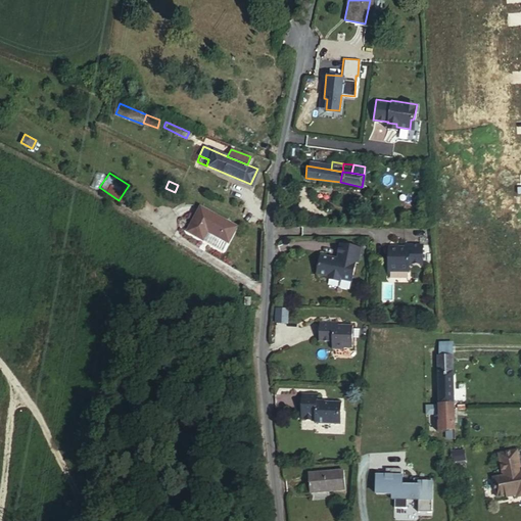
[(206,229),(210,232),(219,215),(201,206),(188,231),(201,238),(206,229)]
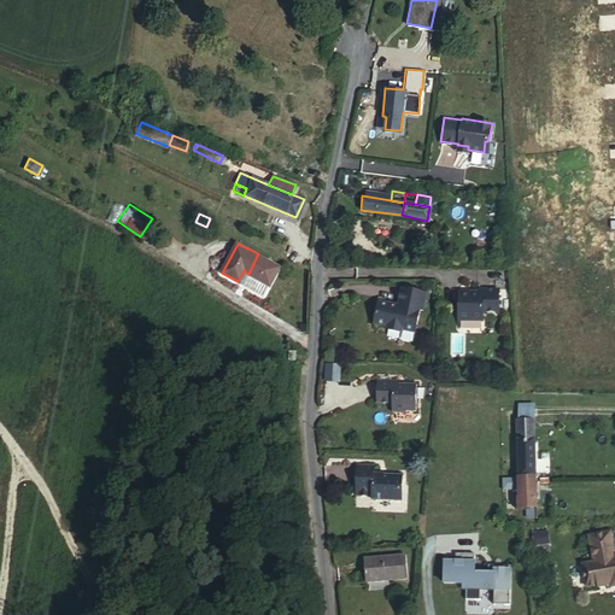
[(258,253),(249,274),(270,283),(280,264),(258,253)]
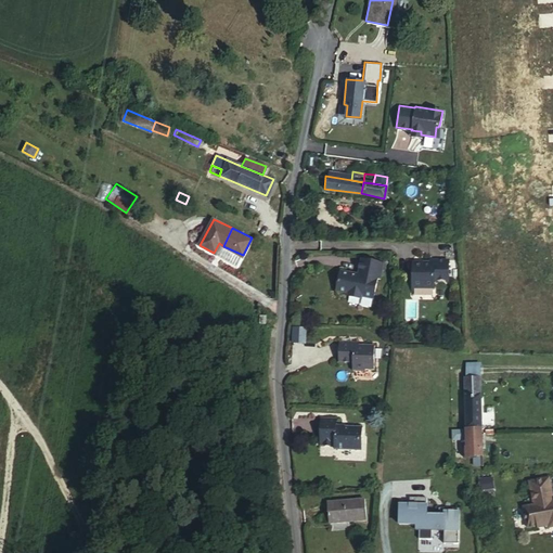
[(339,267),(335,288),(346,290),(347,293),(358,295),(360,293),(372,295),(375,274),(378,274),(382,259),(359,255),(356,270),(352,272),(348,271),(349,269),(339,267)]
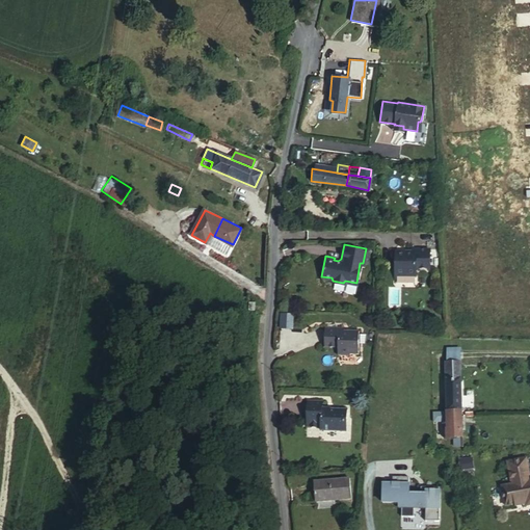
[(393,247),(393,273),(414,273),(414,267),(427,267),(427,246),(409,246),(409,250),(403,250),(403,247),(393,247)]
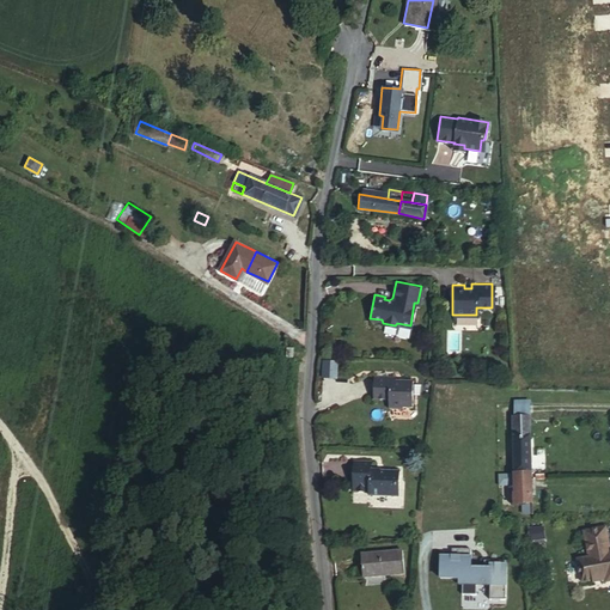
[(345,379),(343,357),(325,357),(325,379),(345,379)]
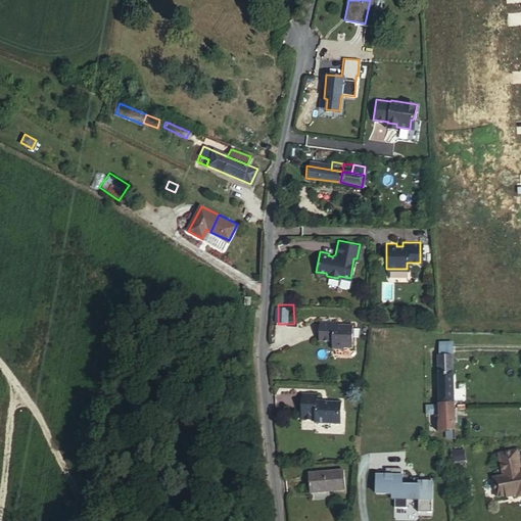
[(319,319),(318,338),(331,339),(331,346),(343,347),(344,345),(351,346),(351,323),(340,322),(341,324),(335,324),(335,320),(319,319)]
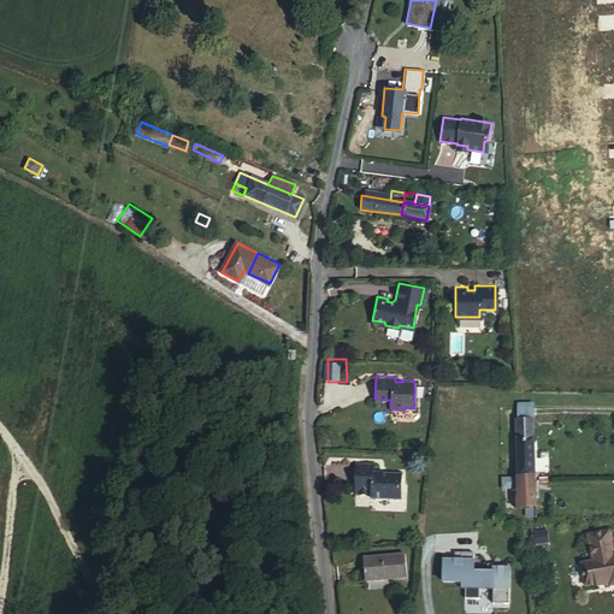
[(532,417),(532,403),(517,403),(518,417),(532,417)]
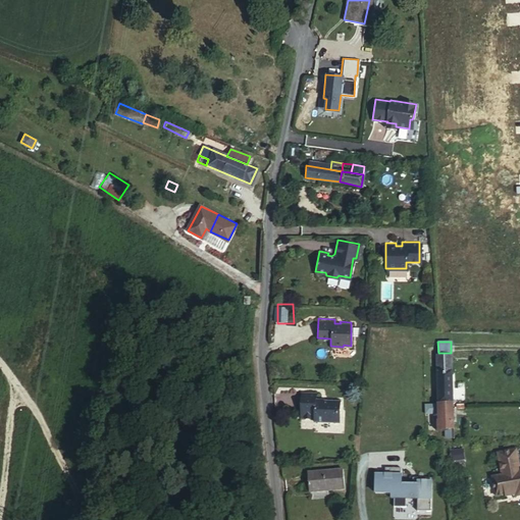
[(436,370),(452,370),(451,353),(438,353),(436,353),(436,370)]
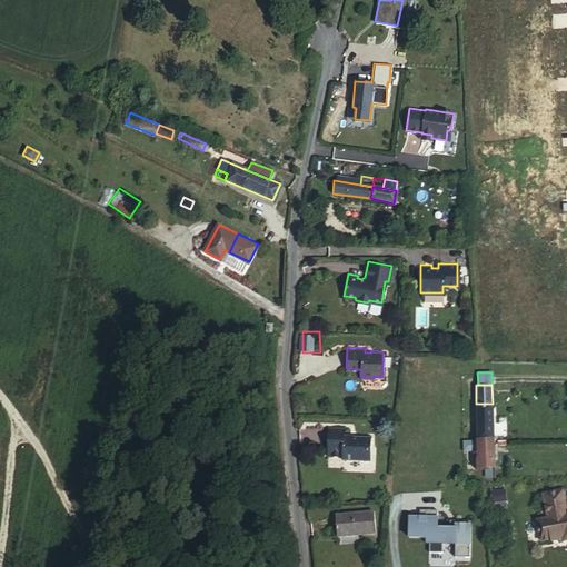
[(494,438),(493,423),(493,404),(476,404),(477,438),(494,438)]
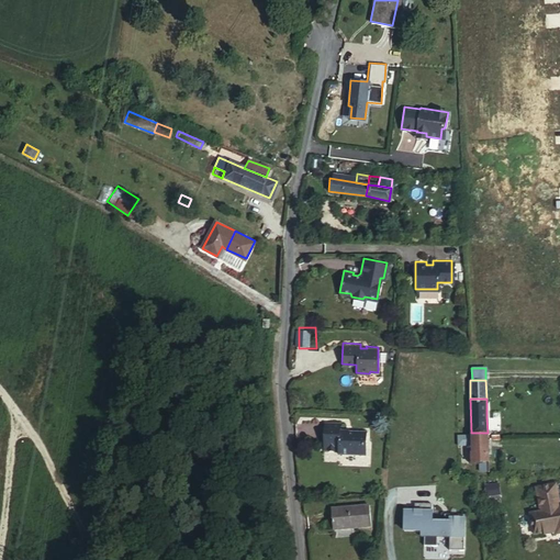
[(323,421),(322,438),(324,438),(324,449),(336,449),(336,452),(360,455),(360,444),(365,440),(365,432),(344,430),(344,428),(338,428),(338,422),(323,421)]
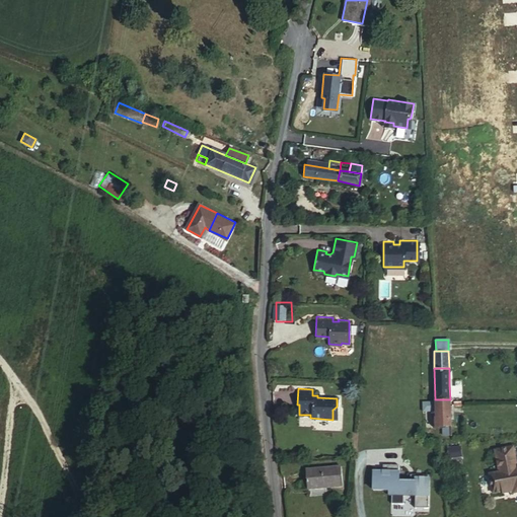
[(450,424),(450,399),(435,399),(435,417),(438,418),(439,425),(450,424)]
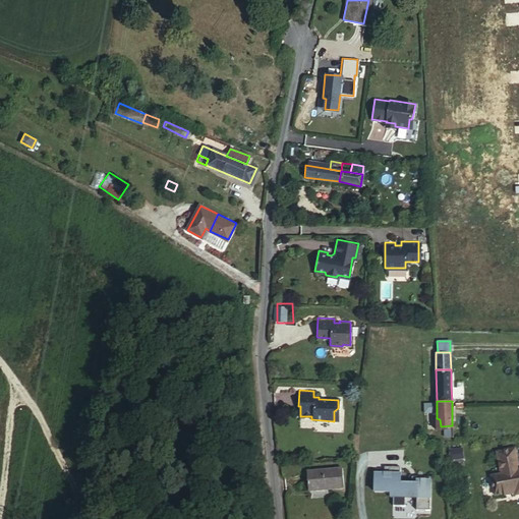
[(435,402),(422,402),(423,412),(435,412),(435,402)]
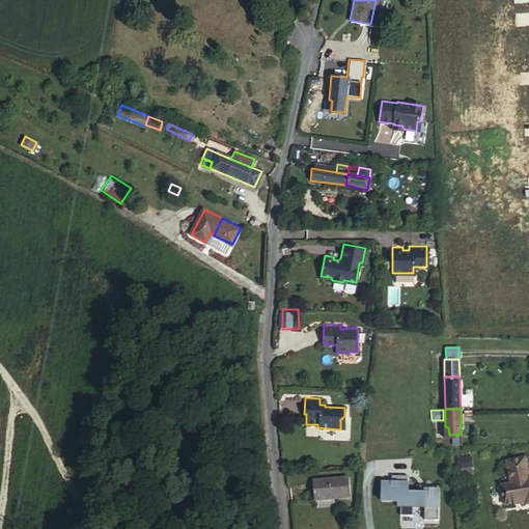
[(449,435),(449,445),(461,445),(461,434),(449,435)]
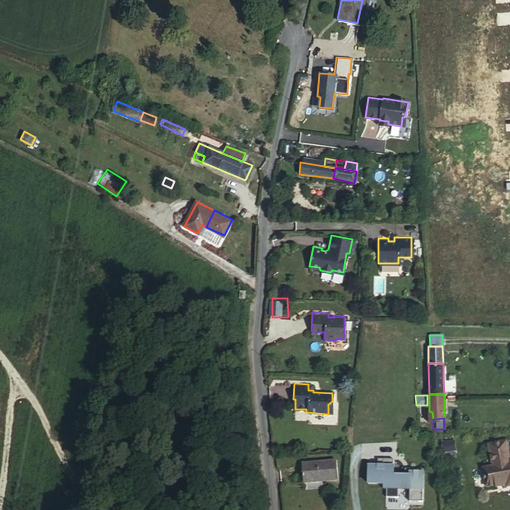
[(490,464),(481,466),(485,485),(494,483),(495,485),(505,483),(505,485),(509,483),(509,462),(504,438),(486,442),(490,464)]
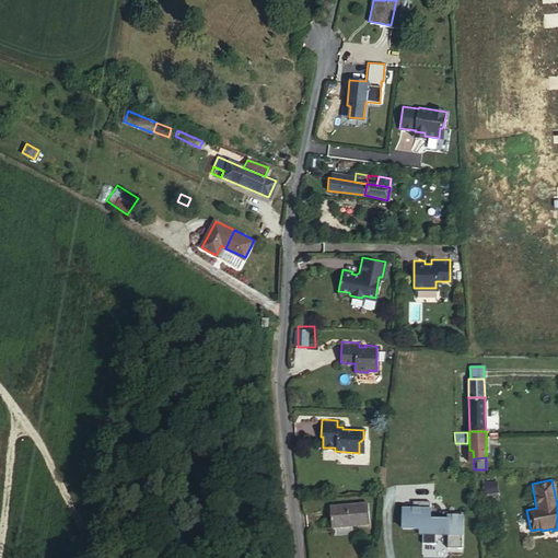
[(497,480),(483,483),(484,492),(498,491),(497,480)]
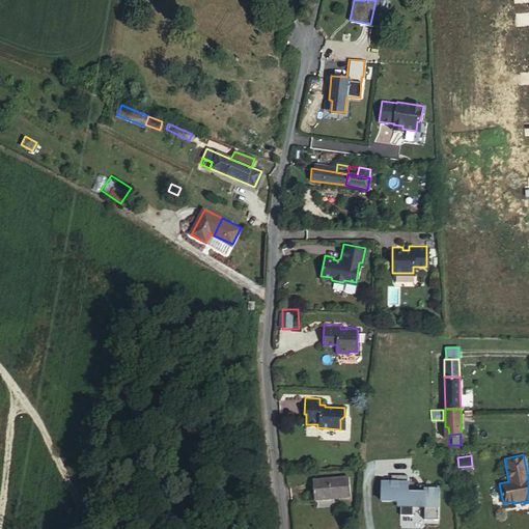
[(391,481),(382,481),(382,501),(400,501),(400,514),(413,514),(413,506),(425,506),(424,519),(439,519),(439,485),(425,484),(425,492),(420,493),(420,491),(408,491),(408,475),(391,475),(391,481)]
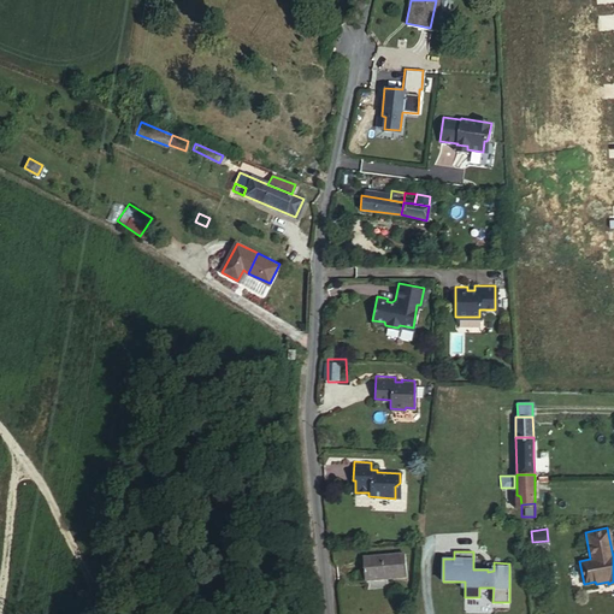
[(360,556),(361,579),(403,577),(403,554),(360,556)]
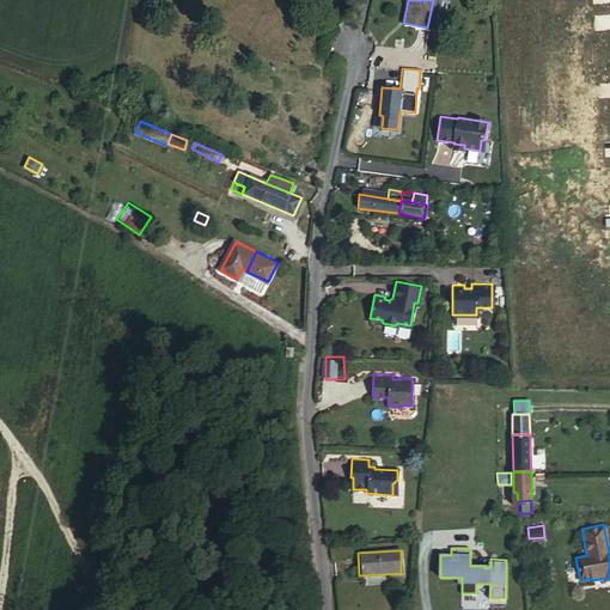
All buildings are outlined.
